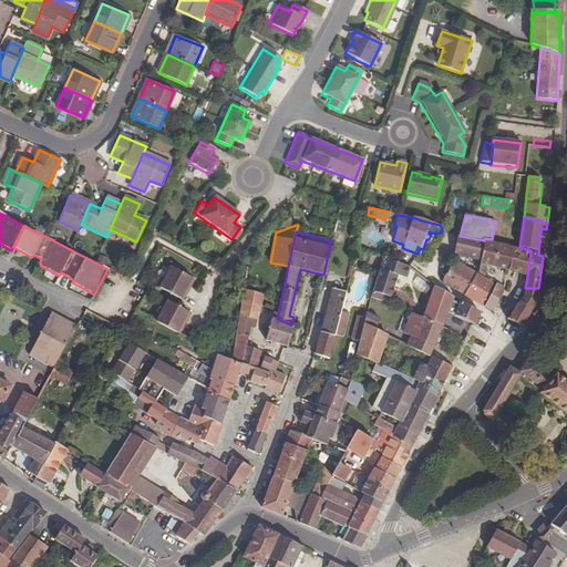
[(484,240),(460,236),(459,238),(455,255),(481,260),(484,240)]
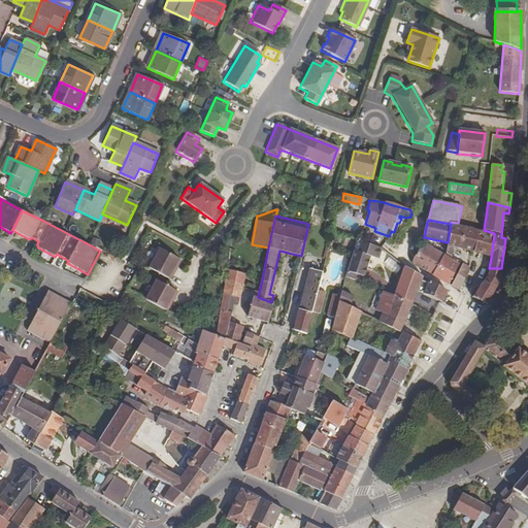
[(483,233),(480,232),(458,226),(458,223),(451,222),(451,224),(448,242),(446,254),(452,258),(454,248),(472,253),(473,253),(476,254),(481,255),(483,233)]
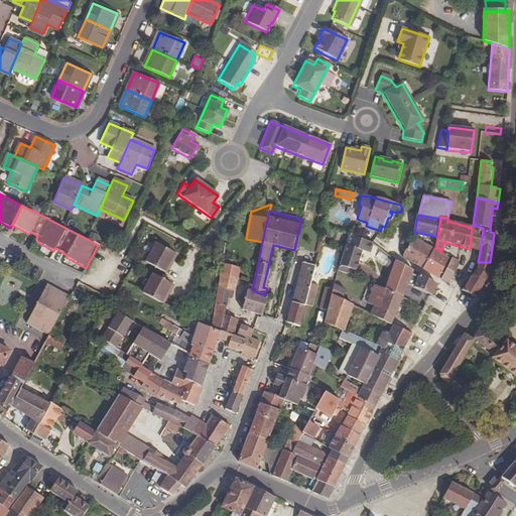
[(483,230),(472,228),(470,249),(480,252),(483,230)]
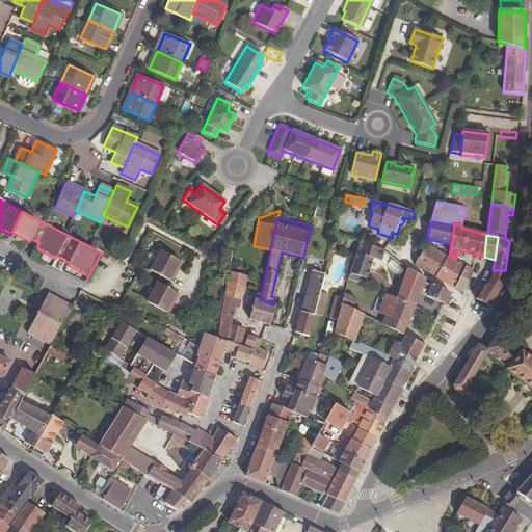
[(383,250),(361,243),(349,273),(366,278),(373,259),(380,261),(383,250)]
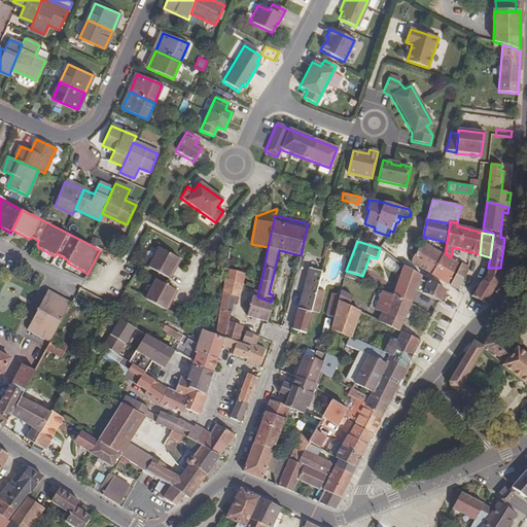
[(430,275),(443,254),(422,243),(411,264),(430,275)]
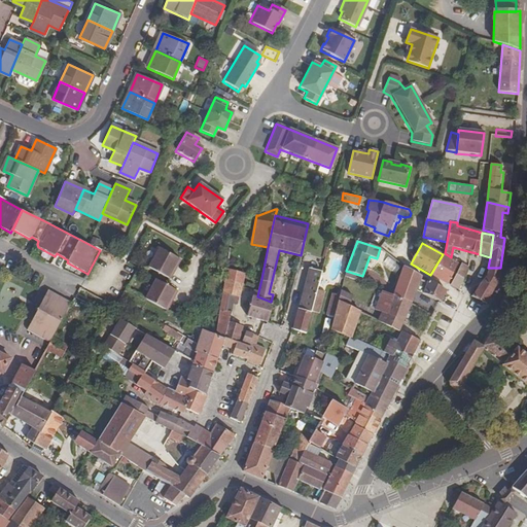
[(176,267),(178,268),(182,260),(161,249),(150,269),(172,280),(175,273),(173,272),(176,267)]
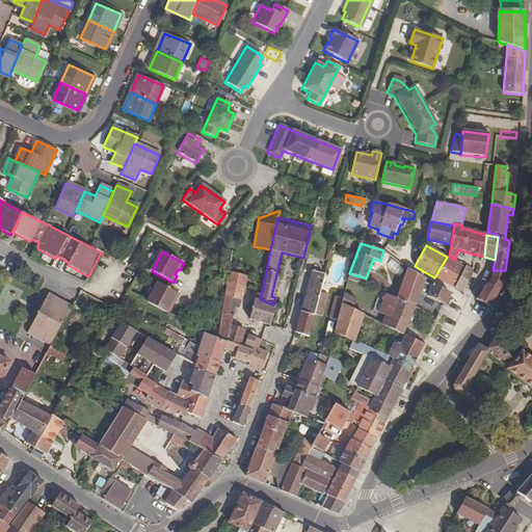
[(449,258),(447,257),(434,277),(451,287),(458,275),(463,266),(449,258)]
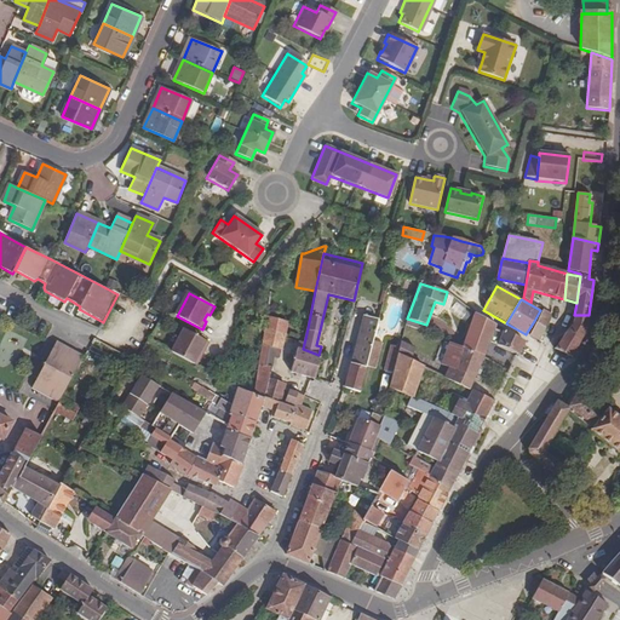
[(543,310),(537,322),(546,328),(551,314),(543,310)]
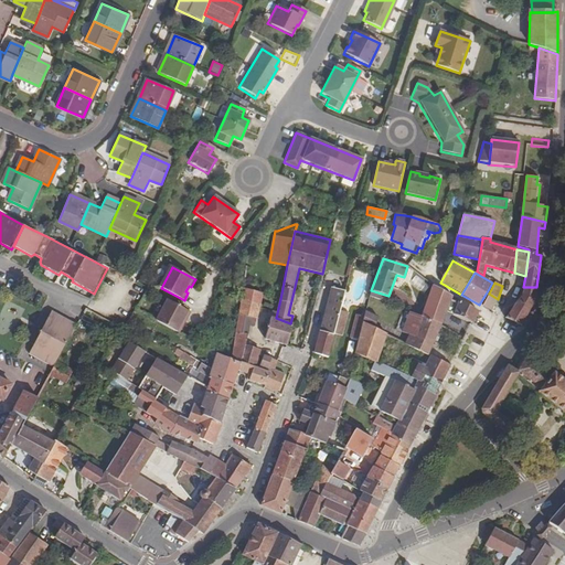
[(452,297),(433,286),(420,316),(441,324),(446,312),(451,300),(452,297)]
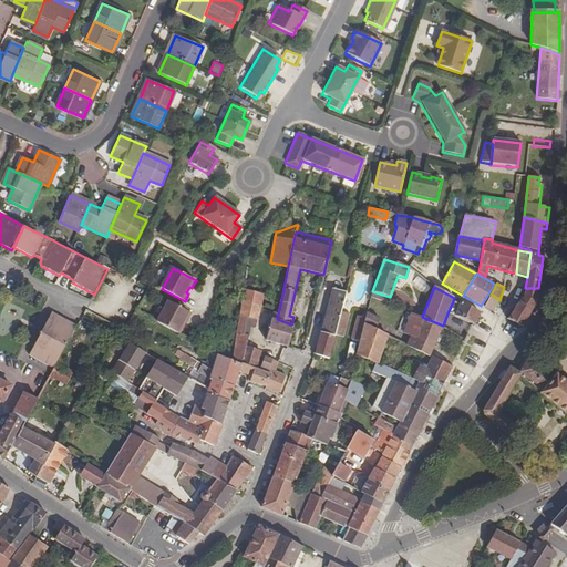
[(523,298),(506,319),(523,327),(537,300),(538,288),(525,288),(523,298)]
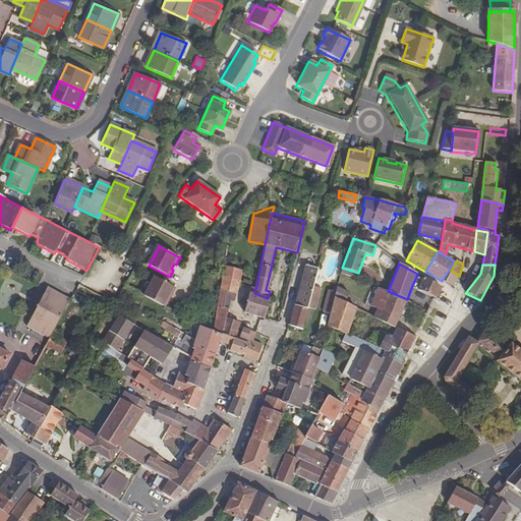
[(222,273),(215,320),(213,332),(221,334),(227,317),(233,294),(236,294),(241,271),(223,266),(222,273)]
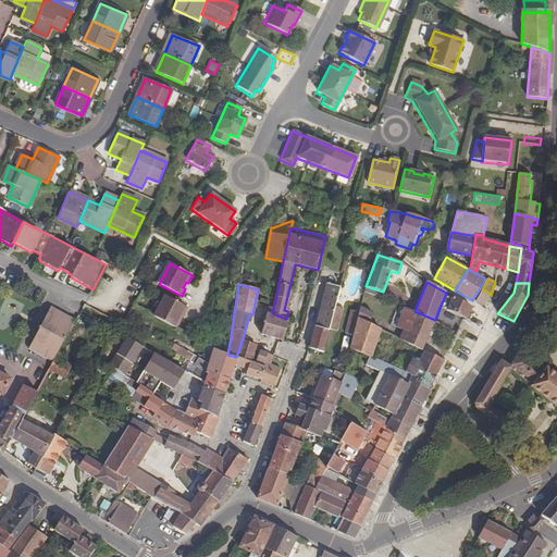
[(316,326),(309,348),(323,353),(329,331),(335,307),(339,288),(327,284),(317,326),(316,326)]
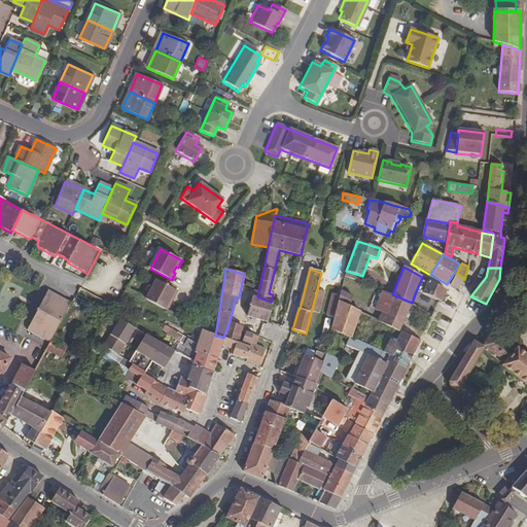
[(464,279),(456,274),(450,286),(459,290),(464,279)]
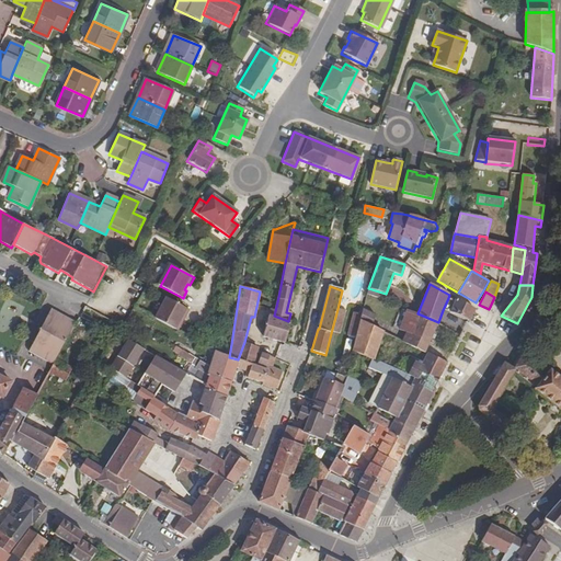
[(263,338),(284,343),(290,321),(288,321),(274,316),(278,297),(273,296),(268,318),(263,338)]
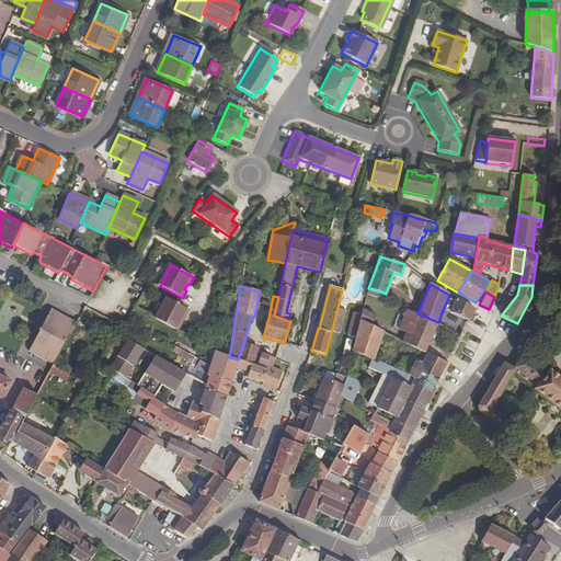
[(155,319),(178,331),(182,323),(180,322),(182,317),(185,318),(189,310),(167,298),(155,319)]
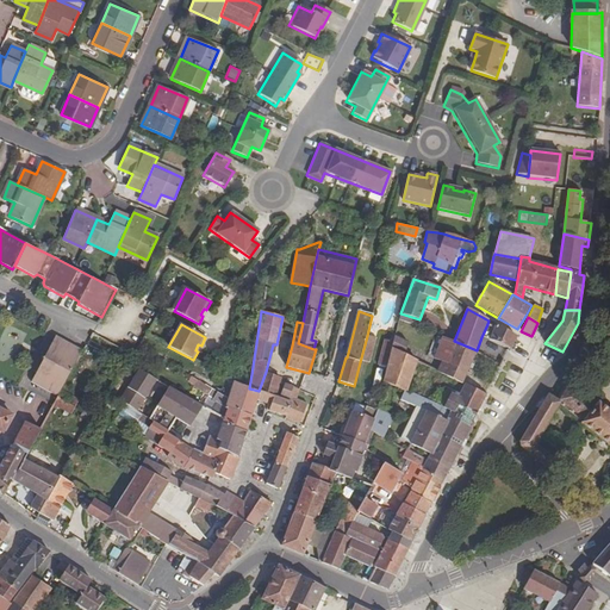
[(481,337),(490,341),(495,327),(487,324),(481,337)]
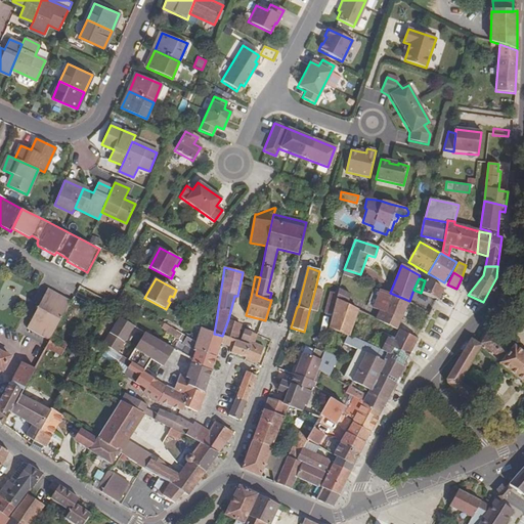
[(425,280),(421,293),(437,300),(438,300),(440,296),(443,297),(444,295),(442,292),(444,289),(442,288),(426,278),(425,280)]
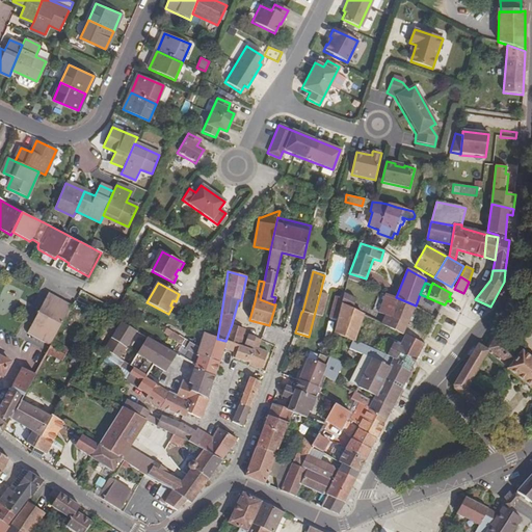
[(396,297),(377,290),(375,295),(378,296),(377,299),(382,302),(380,309),(383,310),(381,316),(384,317),(381,322),(380,324),(382,325),(401,335),(403,335),(403,334),(416,306),(396,297)]
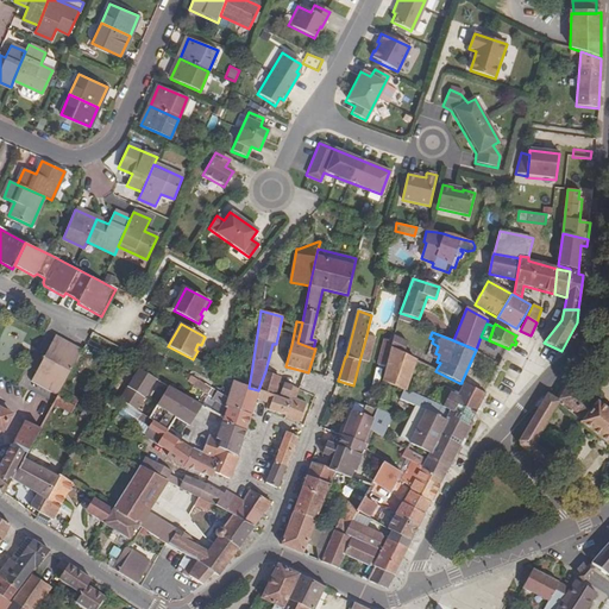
[(57,396),(61,390),(82,350),(55,336),(30,382),(57,396)]
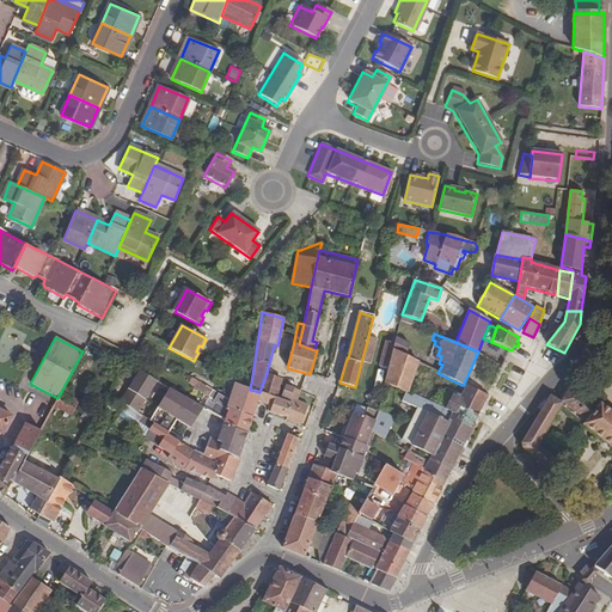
[(368,337),(361,363),(369,366),(375,338),(368,337)]
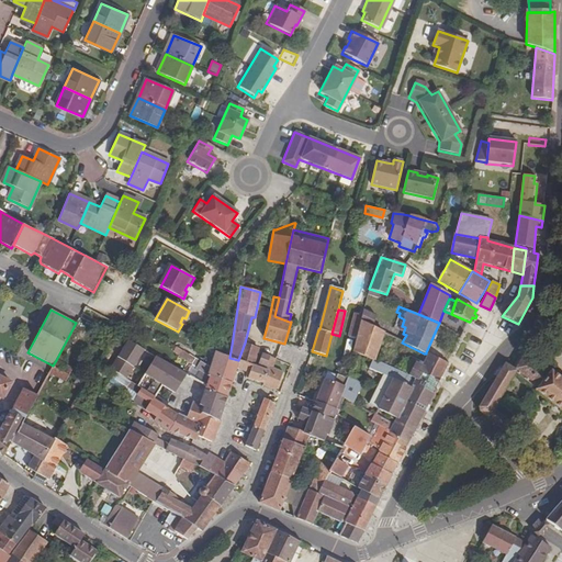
[(375,316),(363,310),(361,317),(360,322),(372,327),(375,316)]
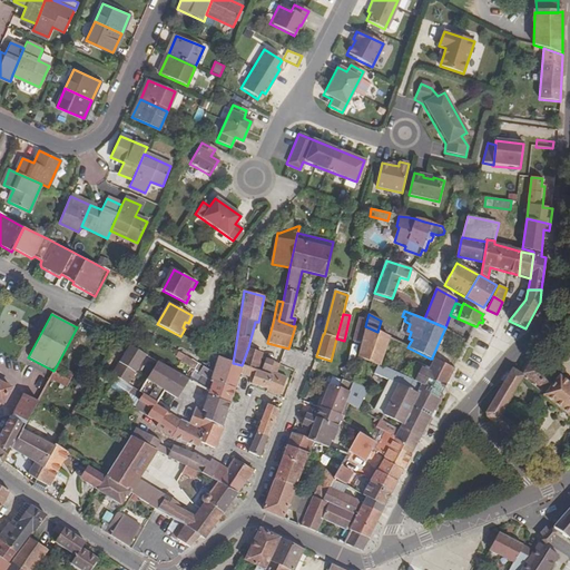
[(365,326),(366,322),(359,320),(353,342),(361,345),(365,326)]
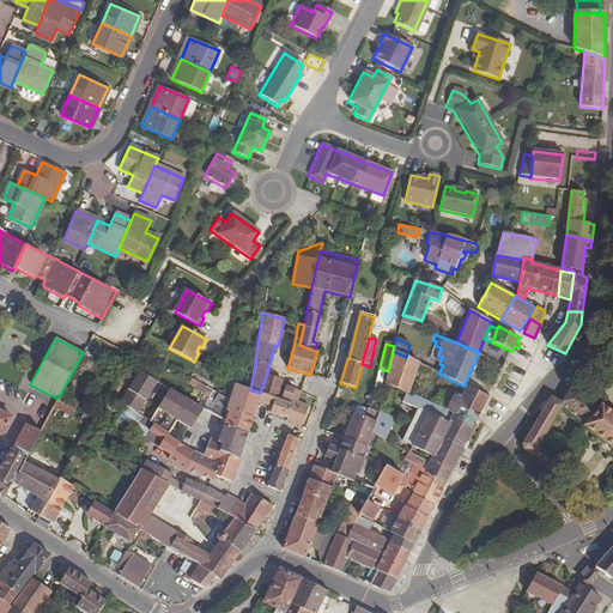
[(386,383),(410,394),(419,363),(406,357),(393,351),(388,371),(386,383)]
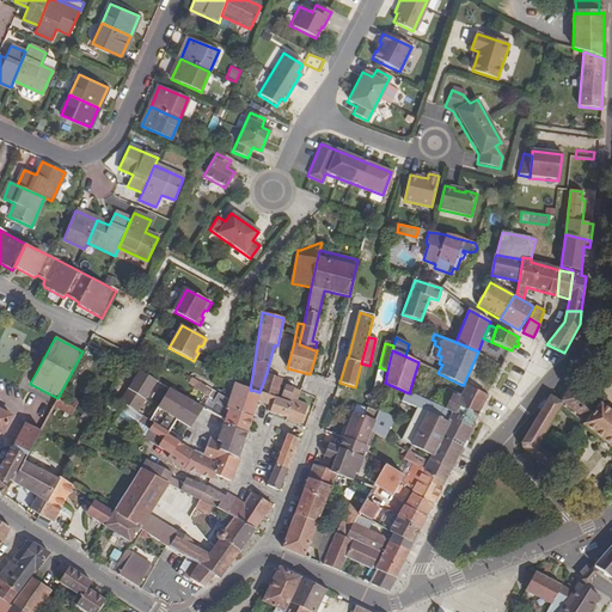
[(281,379),(267,373),(259,392),(275,398),(281,379)]
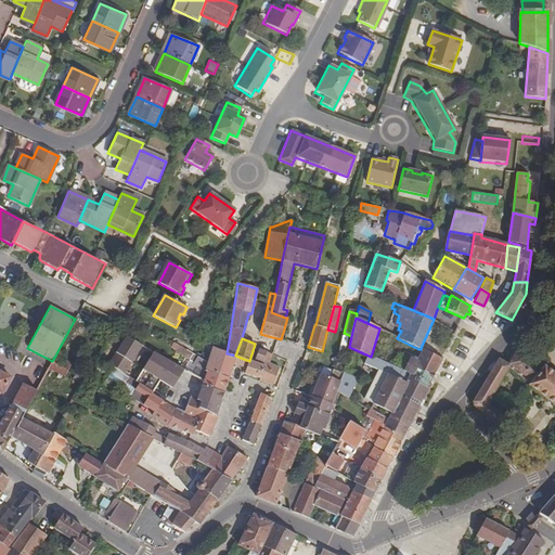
[(413,360),(418,349),(399,339),(394,350),(413,360)]
